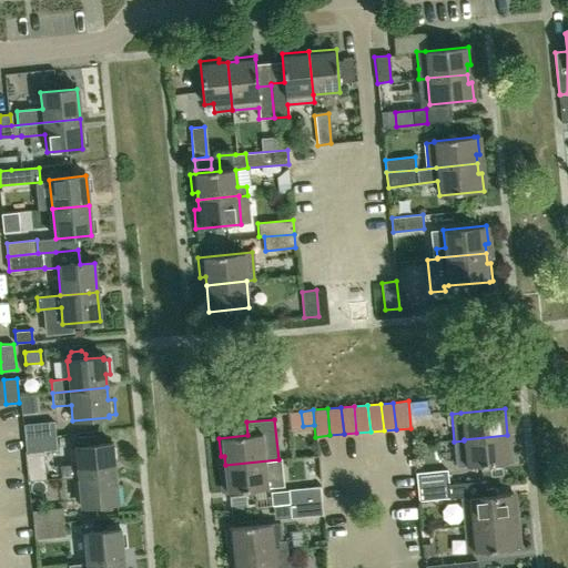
[(24,438),(54,436),(53,422),(22,425),(24,438)]
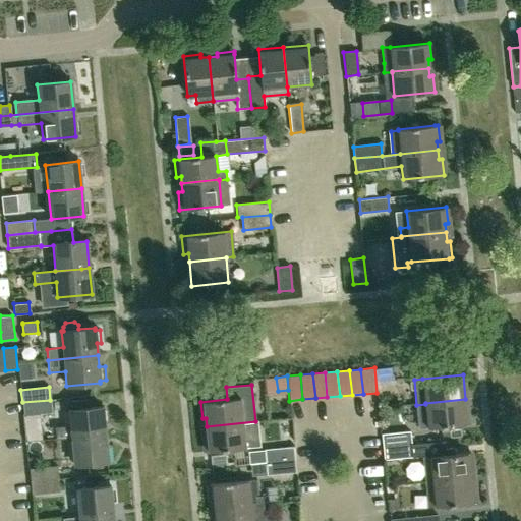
[(90,408),(90,399),(71,401),(72,410),(69,410),(70,426),(56,427),(57,439),(72,438),(105,435),(102,407),(90,408)]
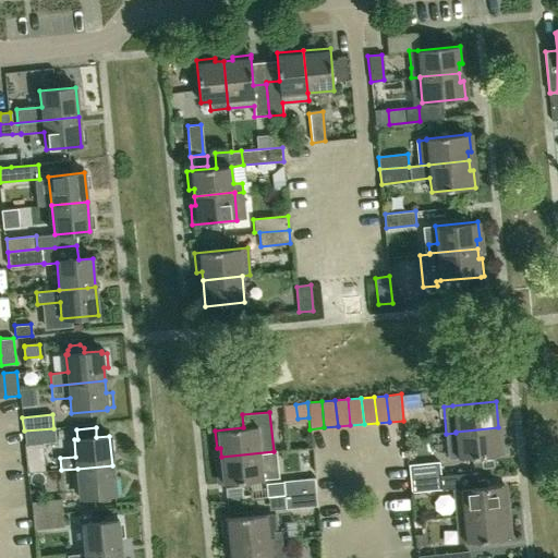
[(449,460),(458,459),(501,455),(498,427),(456,432),(456,433),(446,434),(449,460)]
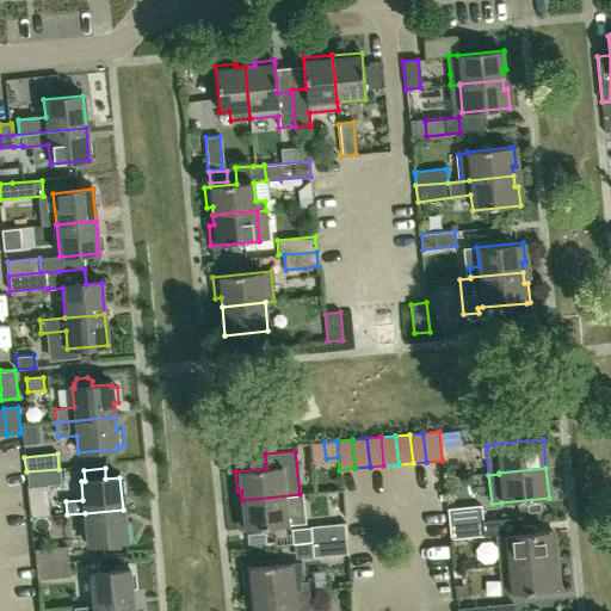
[(28,487),(61,485),(59,469),(26,471),(28,487)]
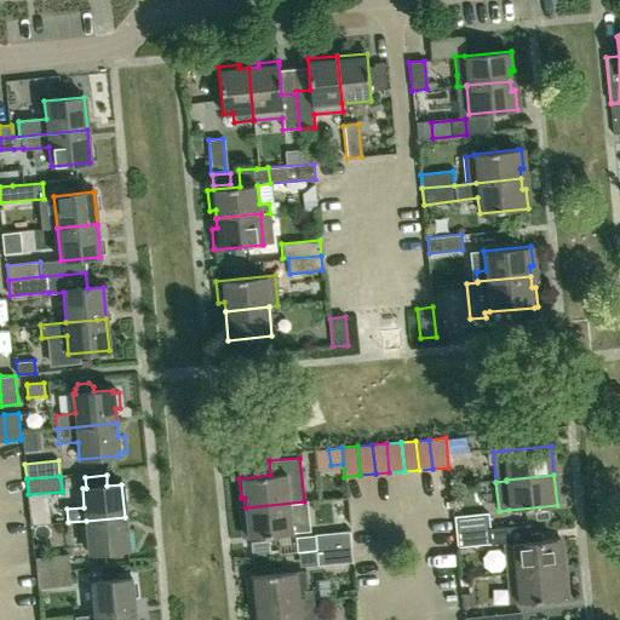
[(245,538),(292,533),(291,514),(299,514),(299,503),(304,503),(304,501),(246,507),(247,517),(244,518),(245,538)]
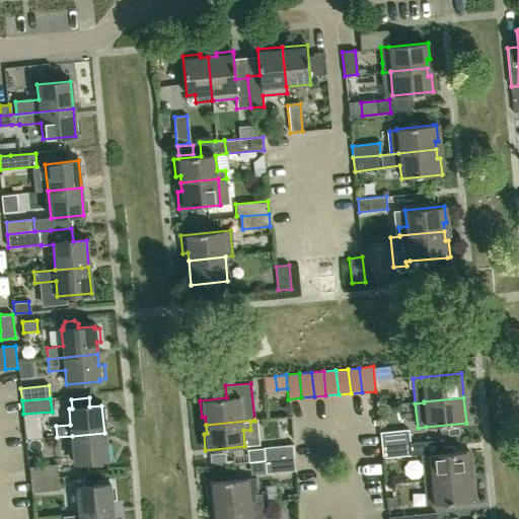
[(381,445),(410,442),(409,431),(380,433),(381,445)]
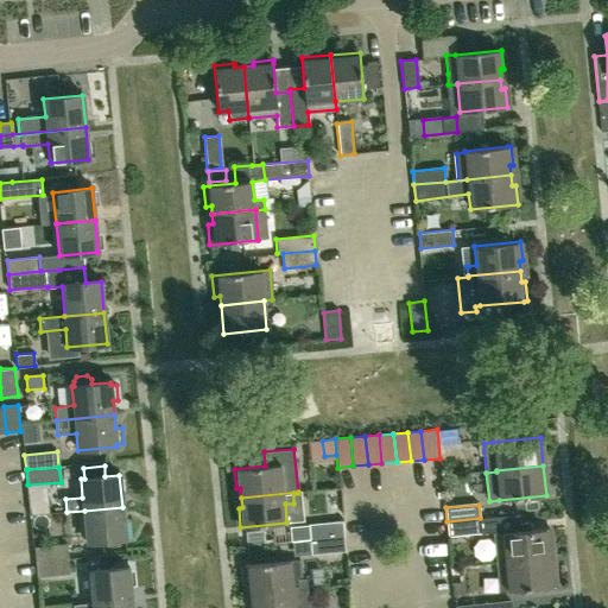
[(87,542),(126,538),(122,507),(84,511),(87,542)]
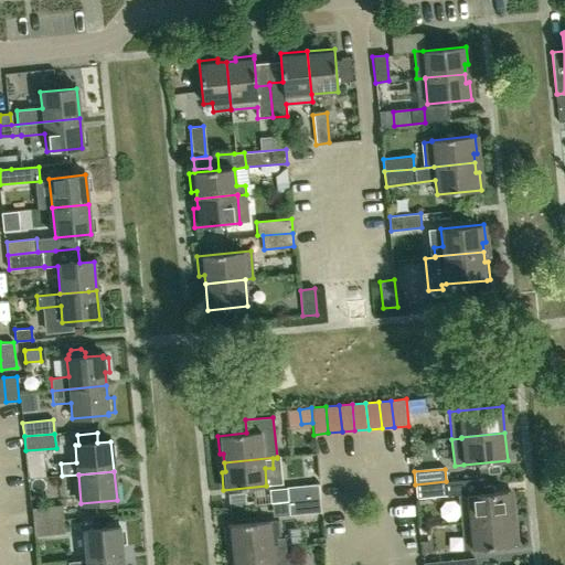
[(482,487),(482,479),(446,482),(447,496),(458,494),(461,522),(513,518),(511,491),(492,493),(491,486),(482,487)]
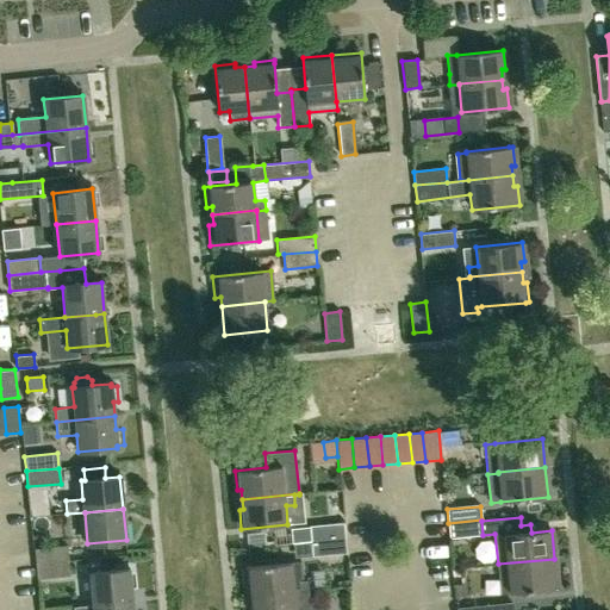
[(449,537),(483,535),(481,520),(448,523),(449,537)]
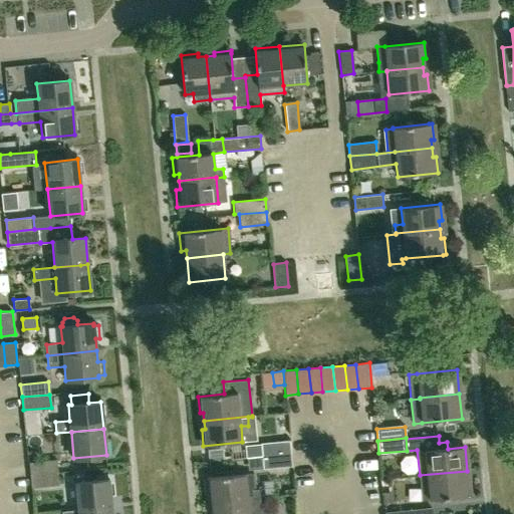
[(262,456),(290,453),(288,441),(261,444),(262,456)]
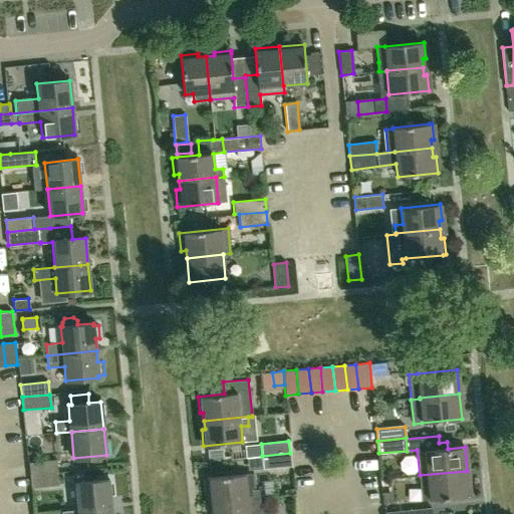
[(217,461),(232,459),(231,448),(215,449),(217,461)]
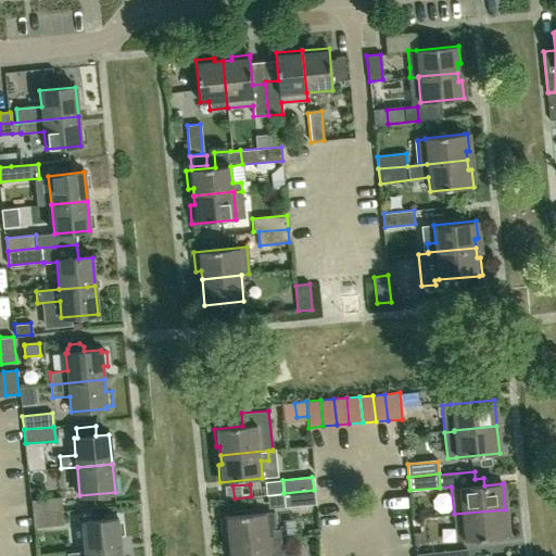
[(285,507),(315,504),(314,490),(283,493),(285,507)]
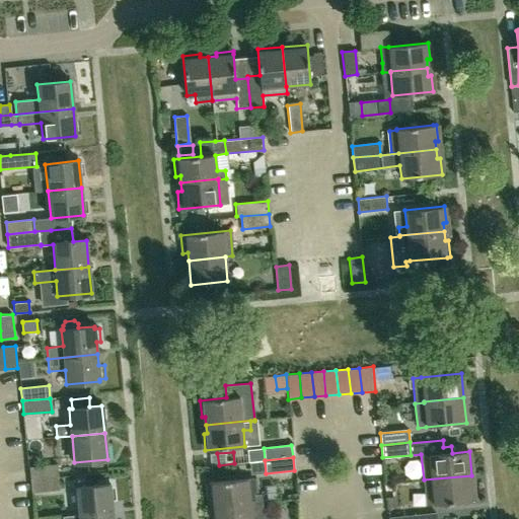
[(251,474),(266,473),(265,460),(249,462),(251,474)]
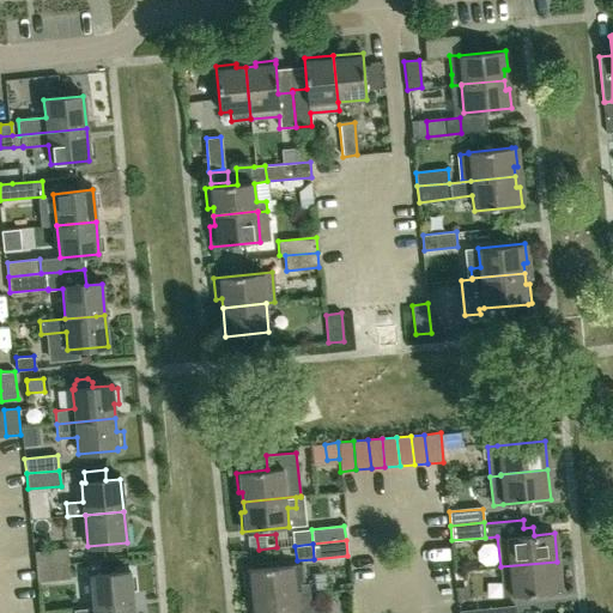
[(36,565),(68,562),(67,548),(35,551),(36,565)]
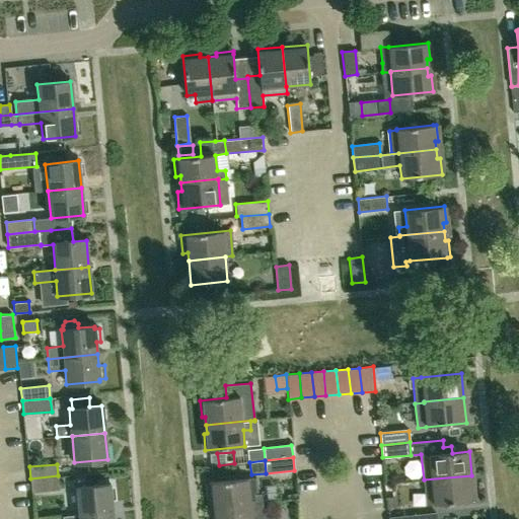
[(31,493),(59,490),(58,475),(30,478),(31,493)]
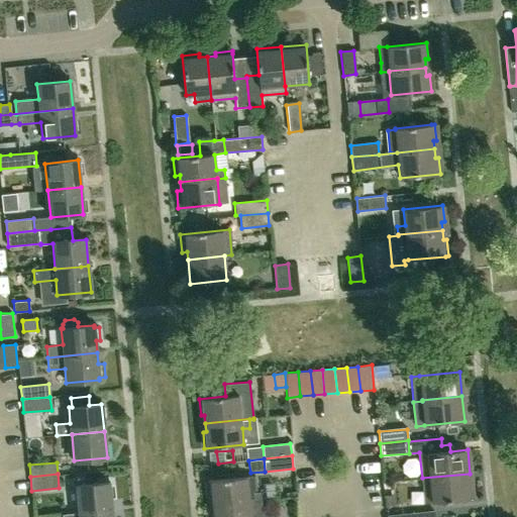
[(473,499),(470,474),(422,478),(423,488),(431,487),(432,503),(473,499)]
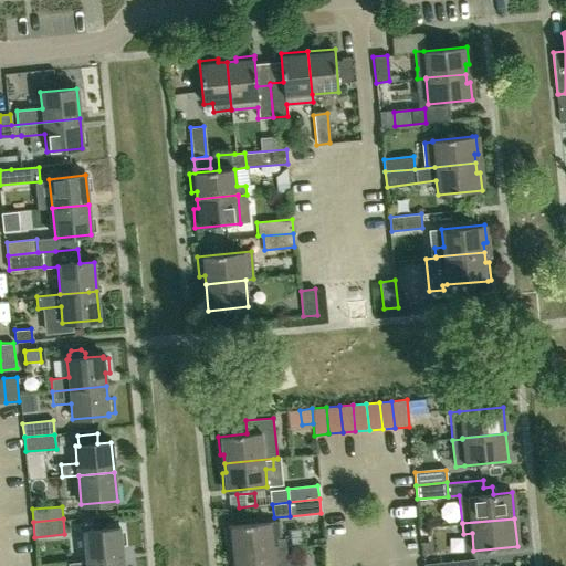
[(273,540),(271,521),(230,525),(232,553),(287,547),(286,538),(273,540)]
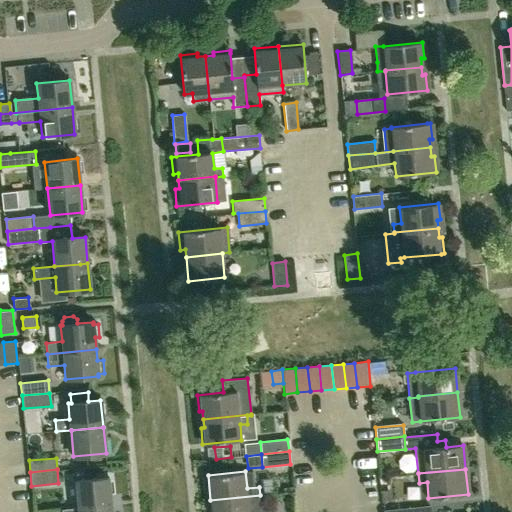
[(78,507),(110,504),(108,478),(96,479),(83,481),(76,481),(78,507)]
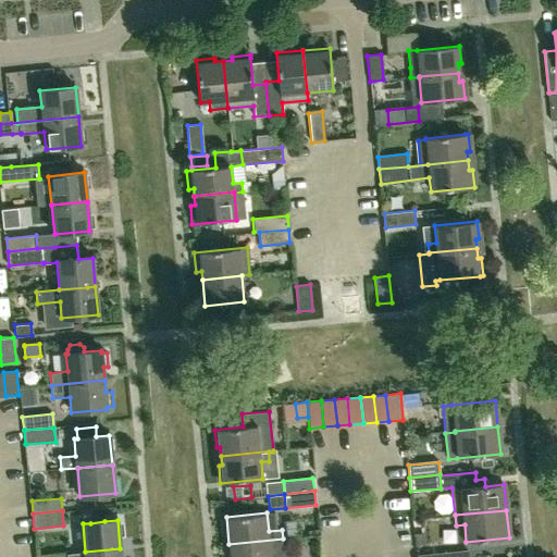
[(230,556),(284,556),(283,539),(229,544),(230,556)]
